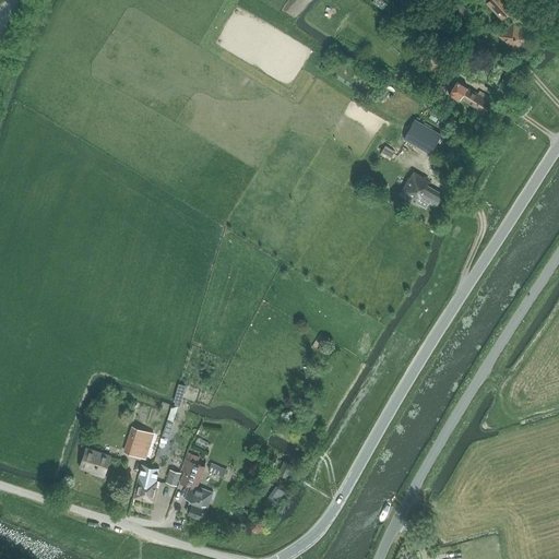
[(501,19),(512,10),(502,0),(489,0),(487,3),(501,19)]
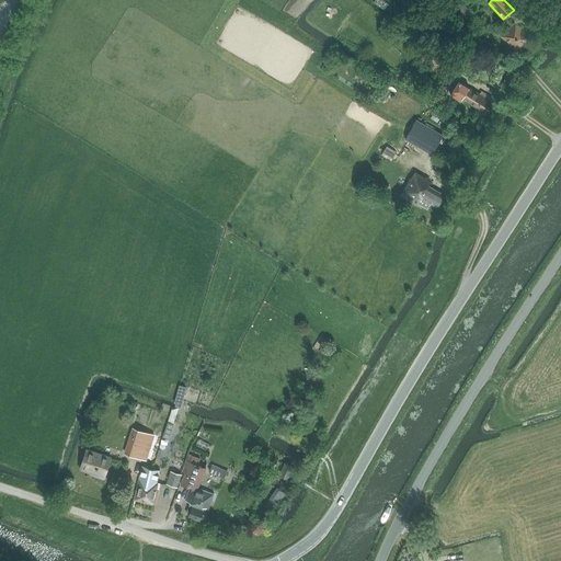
[(515,50),(530,37),(517,23),(502,36),(515,50)]
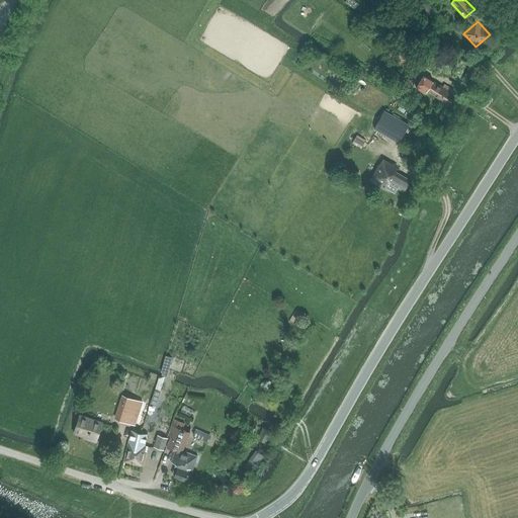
[(456,91),(444,84),(443,86),(424,75),(416,88),(423,92),(424,90),(428,92),(448,104),(456,91)]
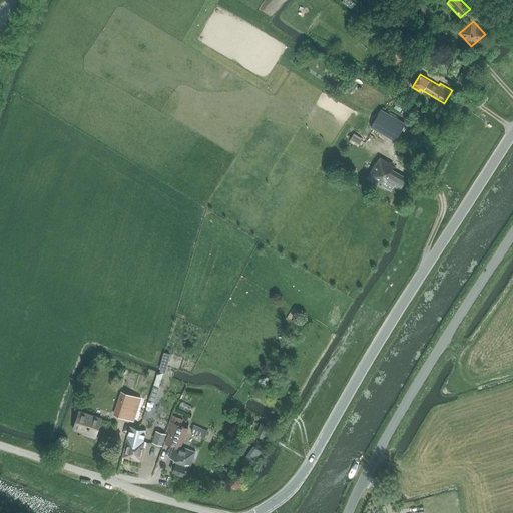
[(395,141),(406,122),(381,108),(370,127),(395,141)]
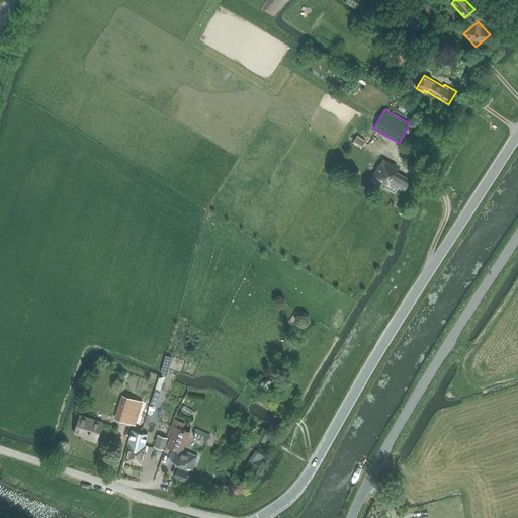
[(361,148),(364,142),(356,137),(352,143),(361,148)]
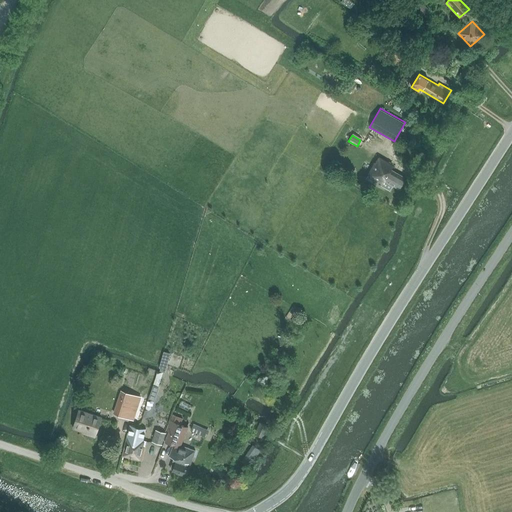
[(399,188),(405,178),(391,170),(393,167),(378,158),(373,167),(372,167),(367,177),(381,186),(381,185),(390,190),(393,185),(399,188)]
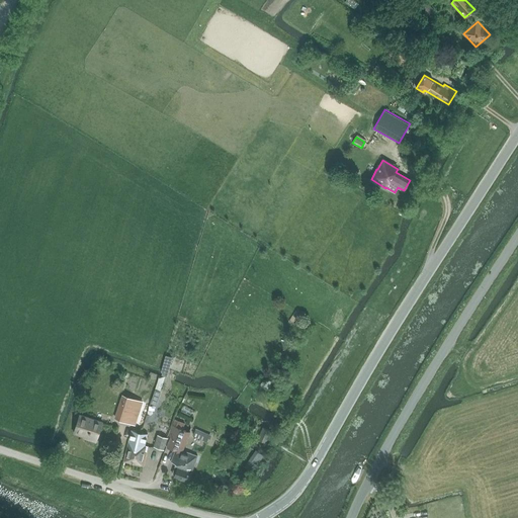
[(161,349),(159,359),(164,361),(167,351),(161,349)]
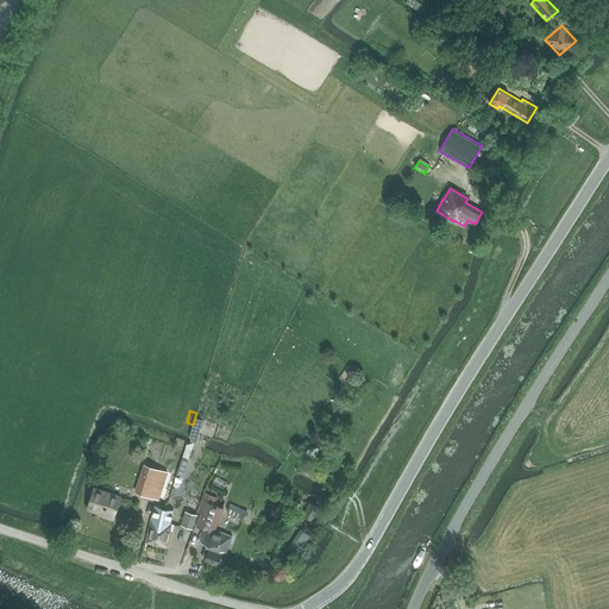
[(202,420),(195,418),(189,438),(192,439),(190,441),(195,443),(202,420)]
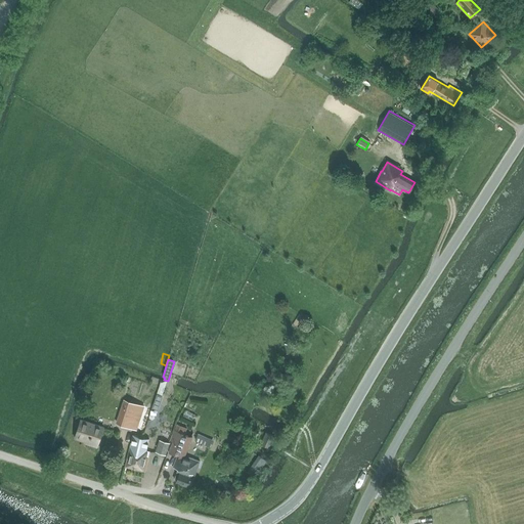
[(157,394),(153,407),(158,409),(163,396),(157,394)]
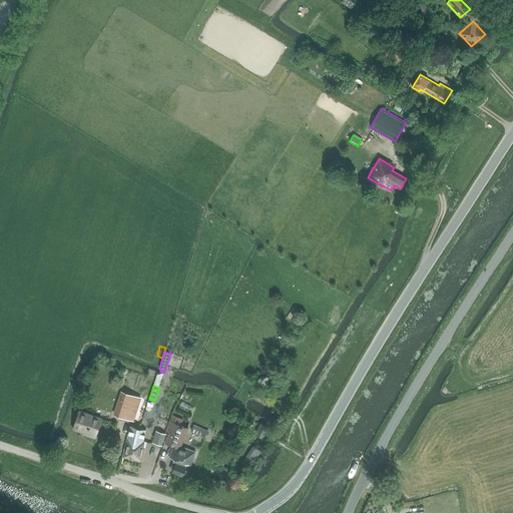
[(134,421),(142,398),(120,391),(113,414),(134,421)]
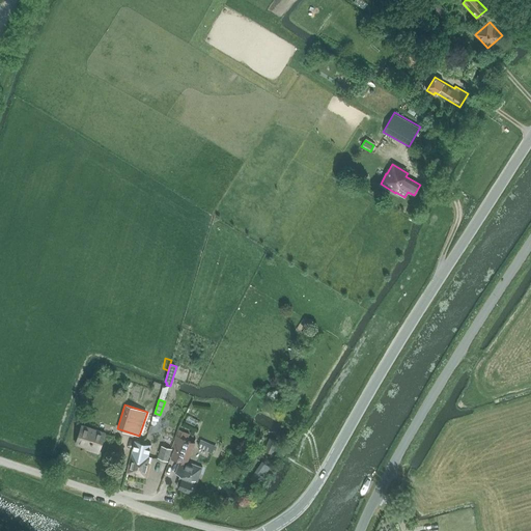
[(100,453),(106,434),(83,426),(77,444),(91,448),(89,450),(100,453)]
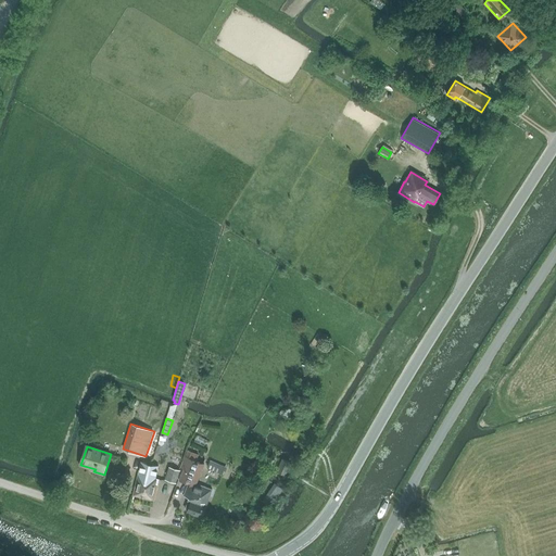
[(197,484),(203,468),(204,464),(196,460),(198,454),(187,451),(186,456),(185,456),(180,468),(181,468),(177,480),(189,484),(185,496),(193,500),(189,512),(202,517),(213,490),(197,484)]
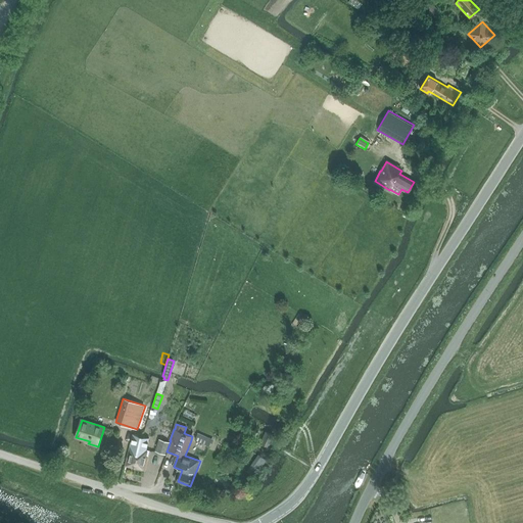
[(268,446),(273,435),(266,432),(262,442),(268,446)]
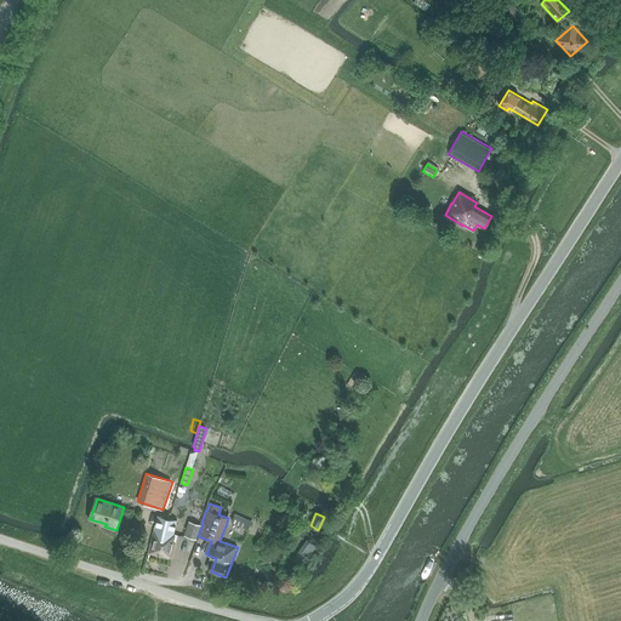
[(232,522),(250,530),(254,522),(234,514),(232,522)]
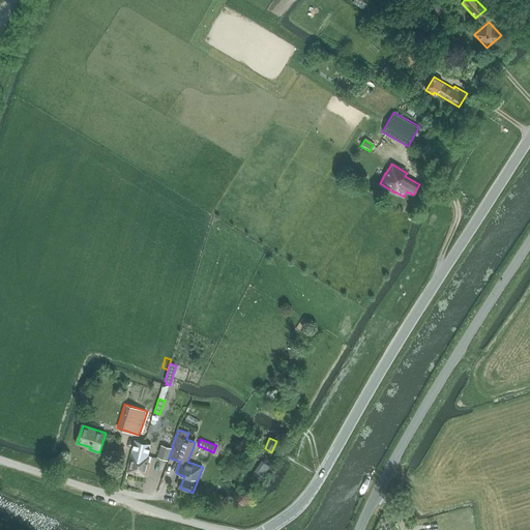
[(152,457),(138,453),(141,441),(135,440),(131,451),(126,472),(147,477),(152,457)]
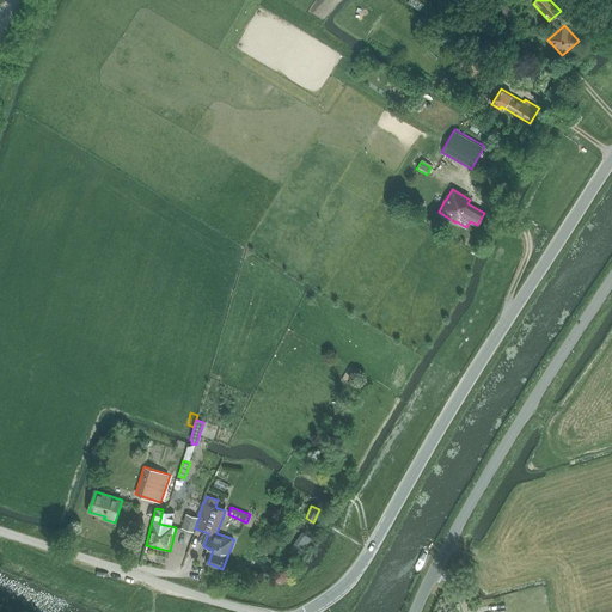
[(187,514),(182,527),(193,531),(197,518),(187,514)]
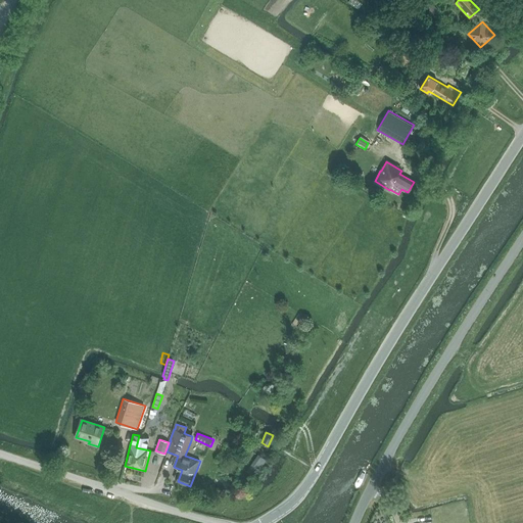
[(158,453),(155,463),(161,465),(164,455),(158,453)]
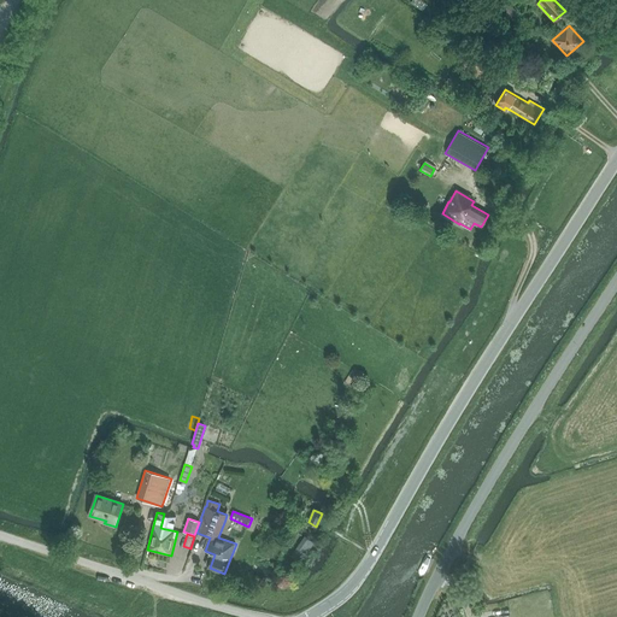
[(299,548),(293,556),(301,562),(307,554),(306,553),(313,544),(310,541),(309,544),(305,542),(300,548),(299,548)]
